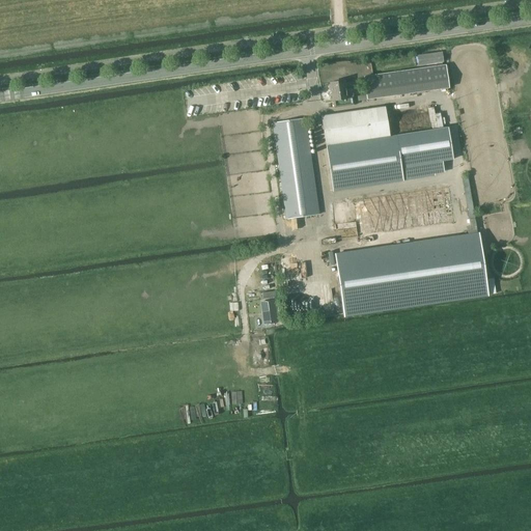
[(442,52),(419,56),(420,64),(443,61),(442,52)]
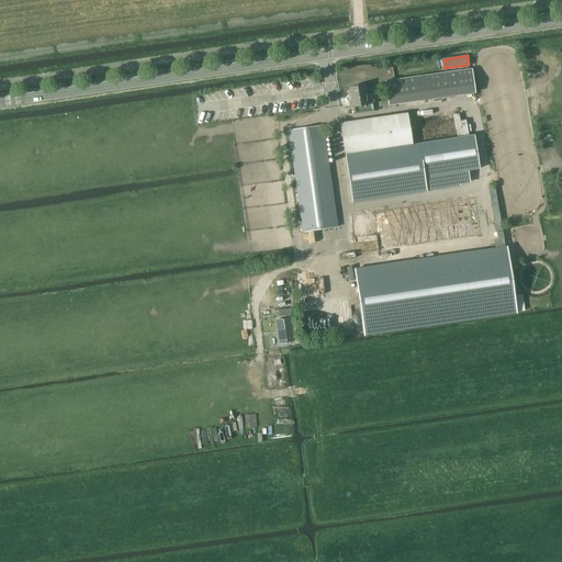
[(389,103),(475,92),(473,67),(385,78),(389,103)]
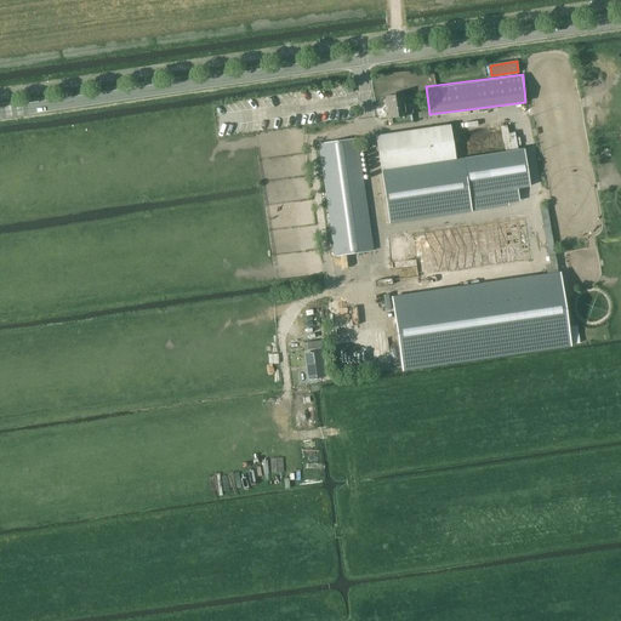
[(405,115),(403,95),(386,97),(387,100),(386,101),(387,104),(389,119),(391,126),(414,123),(412,114),(405,115)]
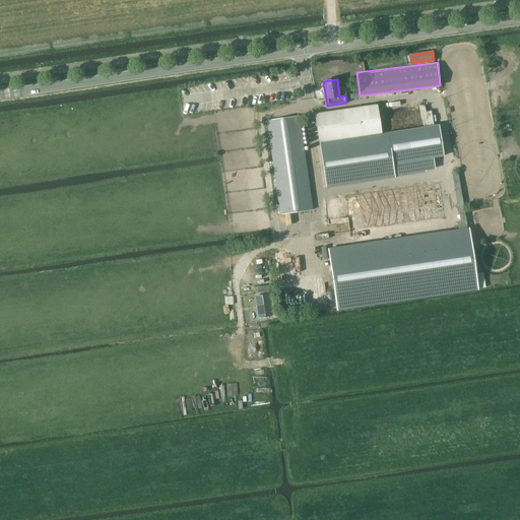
[(377,105),(315,115),(319,143),(326,185),(326,188),(339,186),(394,178),(392,165),(433,158),(443,156),(439,125),(381,134),(377,105)]
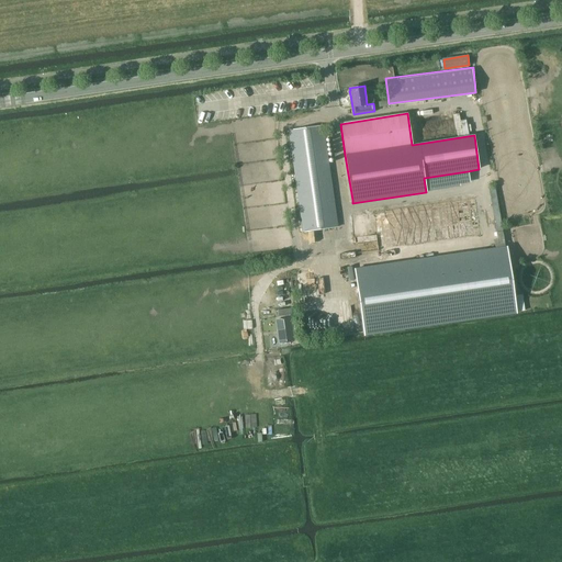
[(304,231),(337,226),(322,126),(288,131),(304,231)]
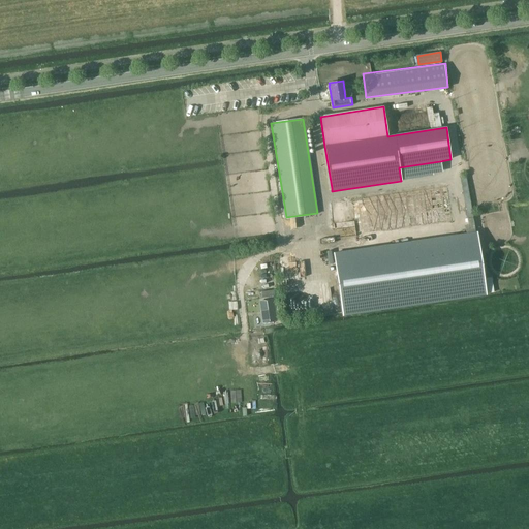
[(445,185),(331,201),(336,238),(450,222),(445,185)]
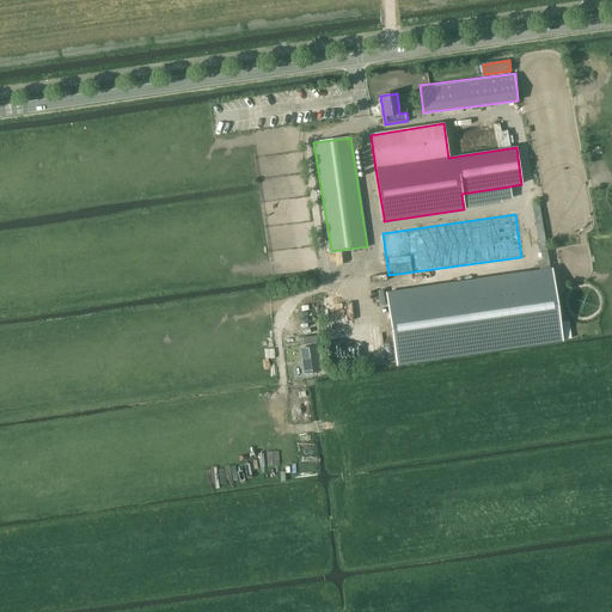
[(542,265),(550,263),(548,256),(539,258),(542,265)]
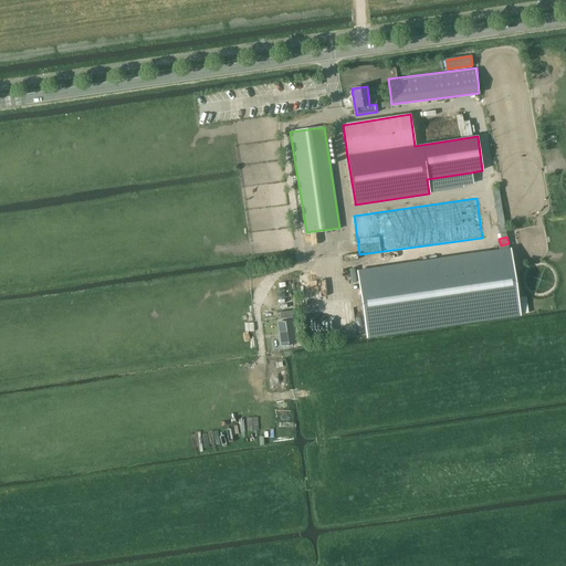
[(357,271),(367,337),(510,317),(521,316),(520,314),(517,297),(511,250),(357,271)]
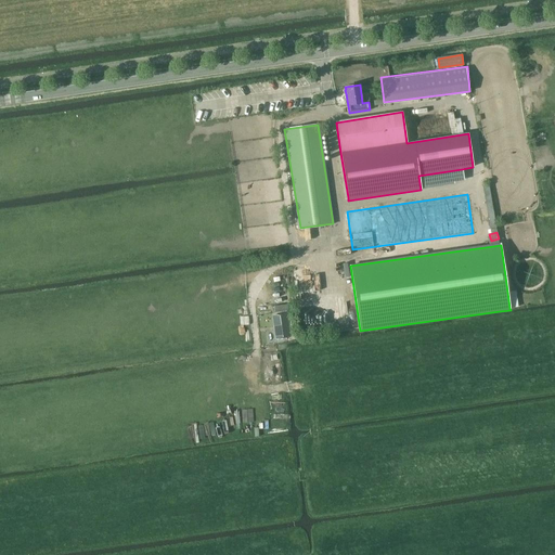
[(516,291),(507,292),(510,308),(511,308),(518,307),(518,305),(517,298),(516,291)]
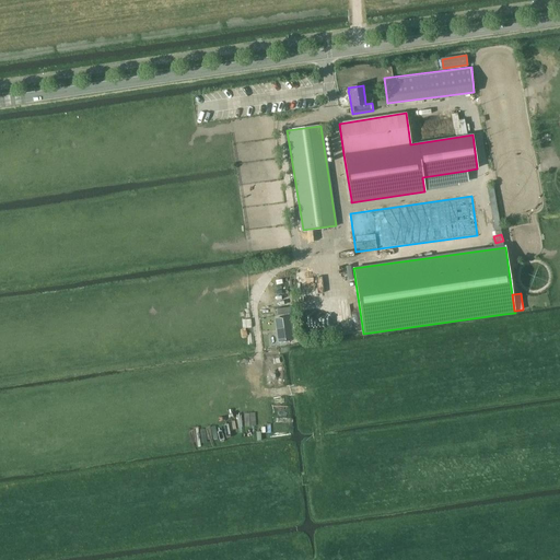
[(328,317),(335,318),(335,325),(343,326),(345,301),(334,300),(334,308),(328,308),(328,317)]
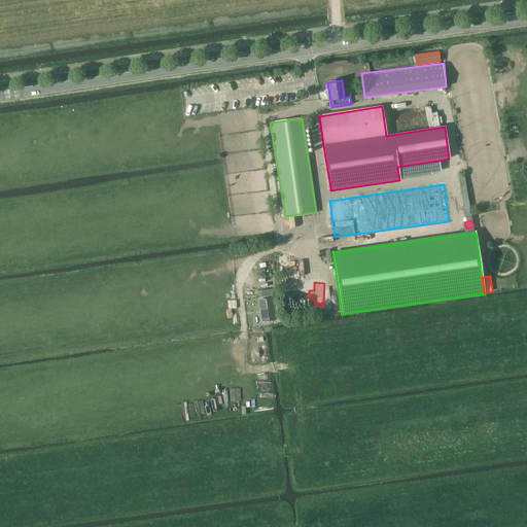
[(262,290),(249,291),(251,313),(264,312),(262,290)]
